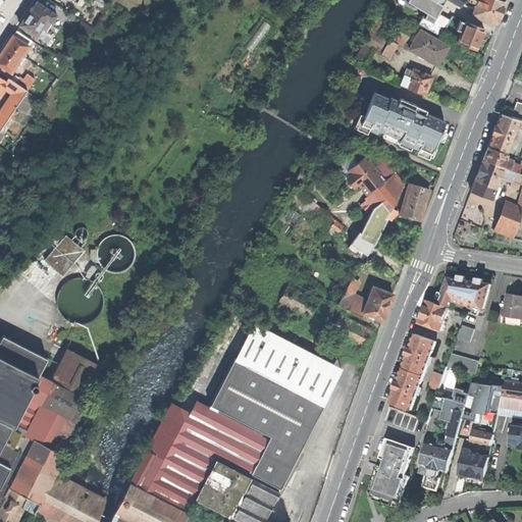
[(36,0),(31,8),(46,18),(51,10),(36,0)]
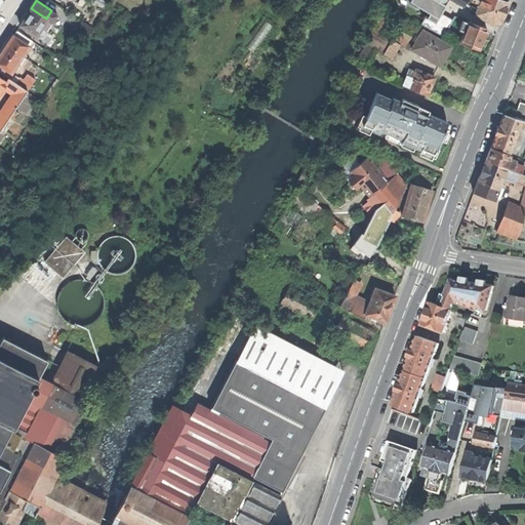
[(492,24),(500,21),(503,12),(508,3),(499,0),(469,0),(468,5),(478,8),(476,14),(492,24)]
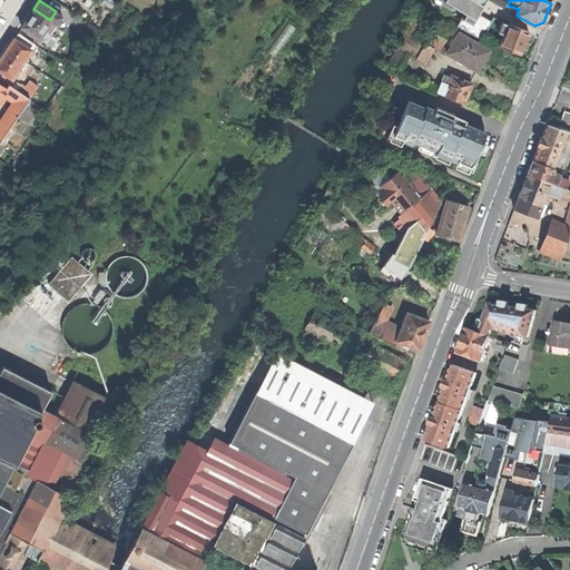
[(20,27),(38,39),(50,20),(33,9),(32,8),(27,18),(20,27)]
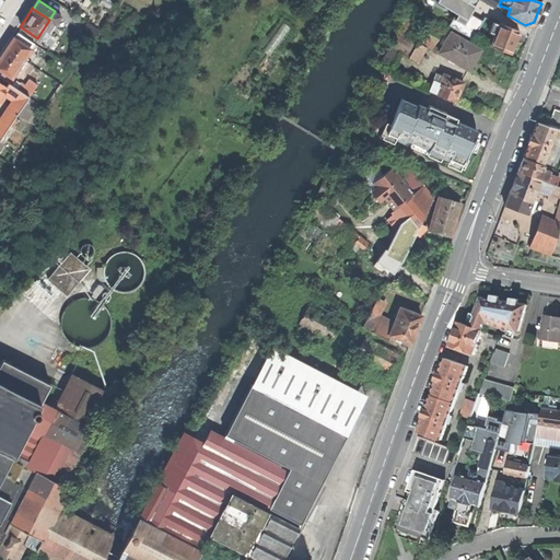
[(417,19),(430,26),(433,22),(412,9),(384,57),(393,61),(399,50),(407,36),(417,19)]
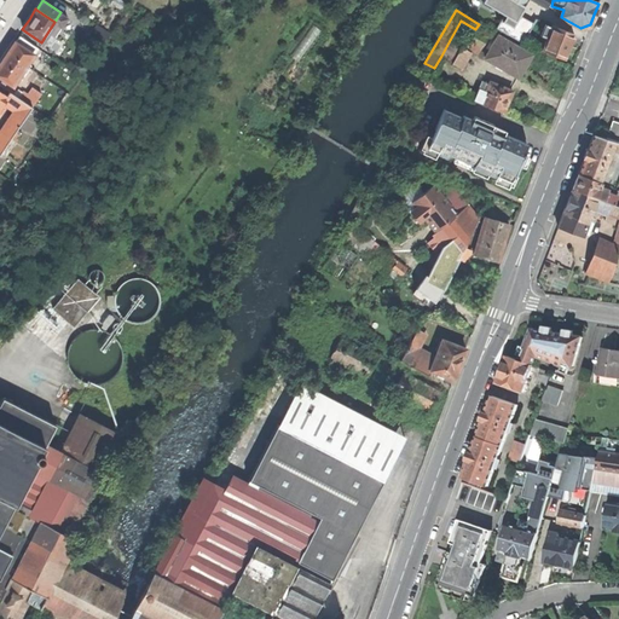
[(476,52),(490,30),(479,24),(475,29),(469,40),(468,39),(464,42),(467,44),(467,45),(476,52)]
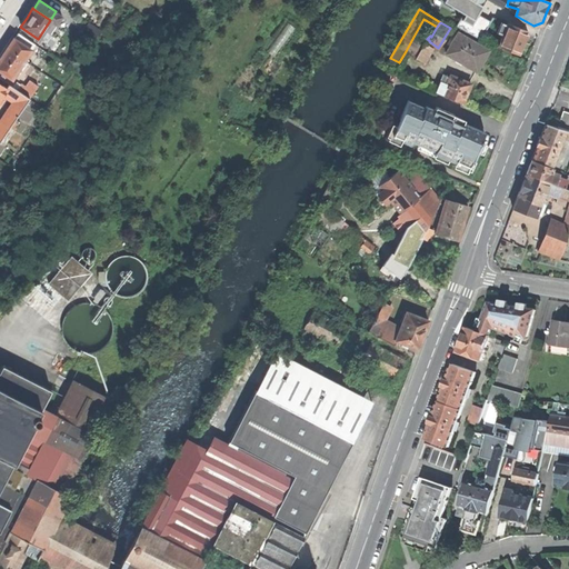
[(502,36),(500,41),(497,40),(493,49),(508,53),(509,50),(519,53),(523,42),(528,30),(507,22),(506,25),(499,22),(496,33),(502,36)]
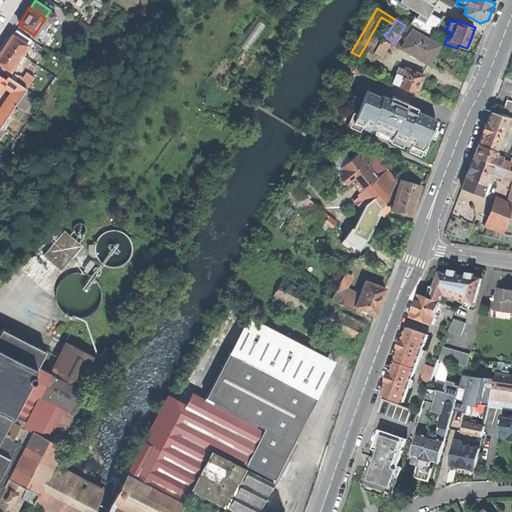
[(0,51),(0,63),(10,70),(11,68),(13,66),(30,40),(15,29),(4,45),(0,51)]
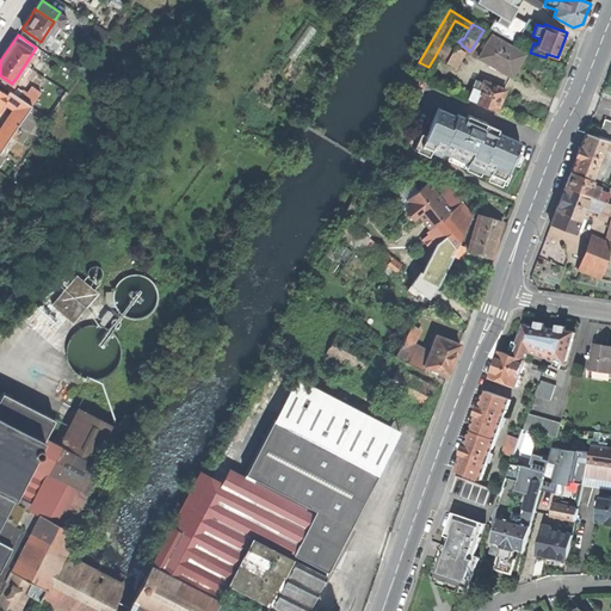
[(479,57),(512,75),(518,65),(524,54),(492,35),(479,57)]
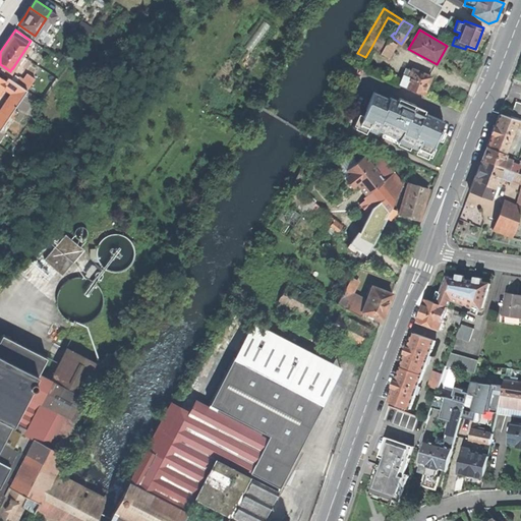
[(399,45),(386,38),(379,34),(371,47),(379,51),(392,58),(396,51),(399,45)]
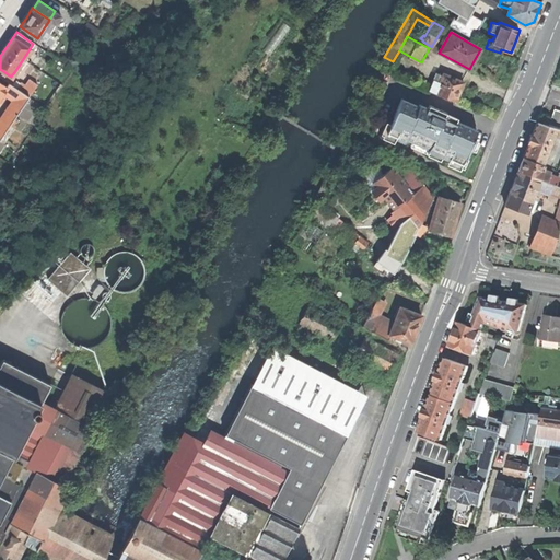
[(399,78),(418,85),(421,80),(401,72),(399,78)]
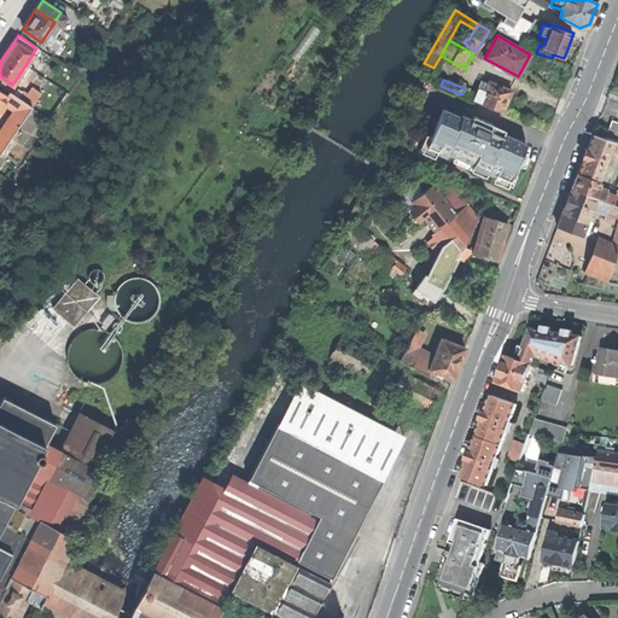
[(488,83),(484,82),(481,89),(478,88),(473,100),(502,111),(507,100),(511,91),(489,81),(488,83)]
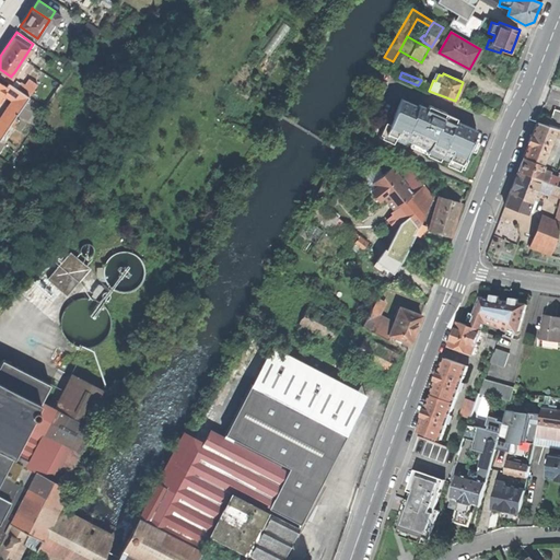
[(25,88),(22,93),(28,97),(37,84),(31,80),(25,88)]
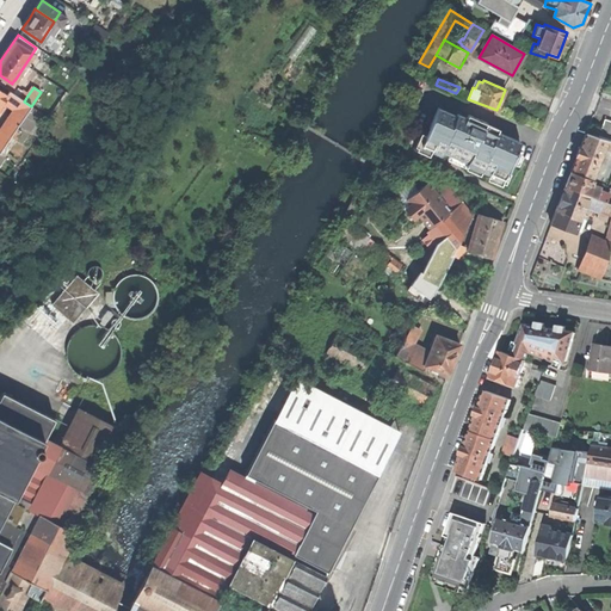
[(4,100),(16,109),(1,130),(10,136),(31,106),(24,102),(19,98),(8,91),(6,94),(7,96),(4,100)]
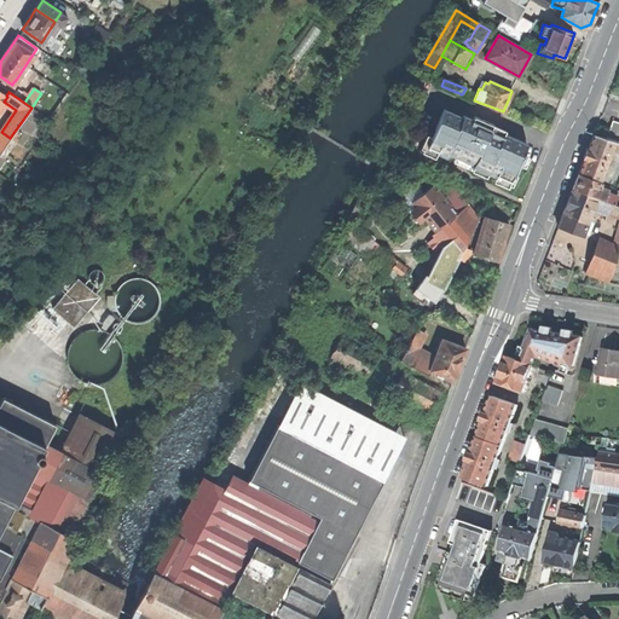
[(487,173),(509,183),(516,163),(519,165),(524,155),(521,154),(526,143),(503,133),(502,134),(491,129),(492,126),(479,120),(478,121),(462,115),(462,117),(443,109),(426,148),(446,157),(447,154),(462,160),(473,165),(472,168),(486,174),(487,173)]
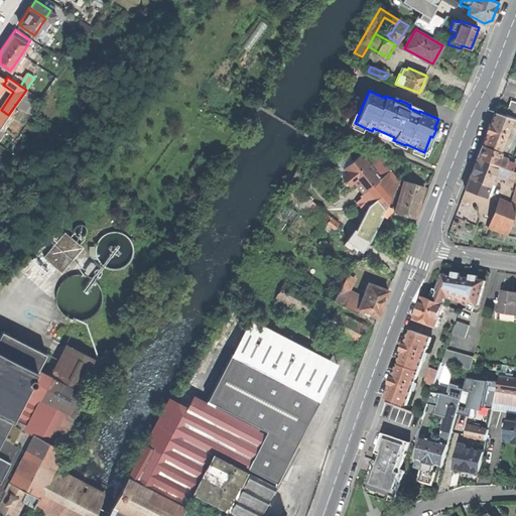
[(515,119),(515,101),(501,95),(494,112),(513,118),(515,119)]
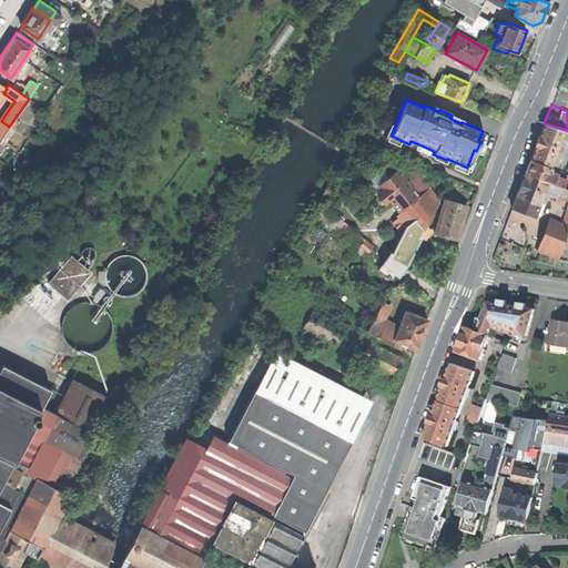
[(0,139),(9,127),(1,121),(0,122),(0,139)]
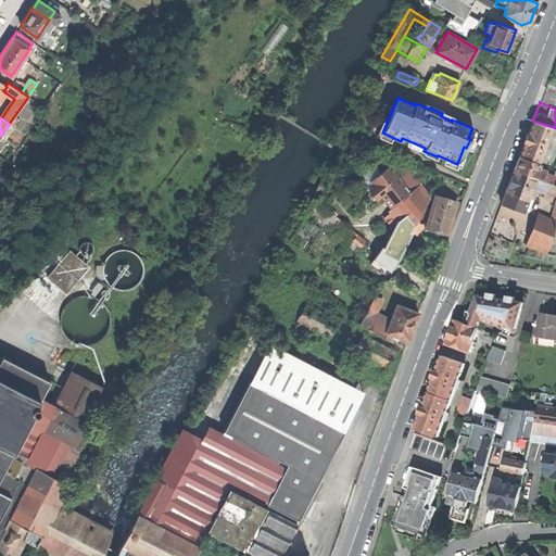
[(550,135),(553,127),(532,121),(529,130),(519,156),(540,164),(550,135)]
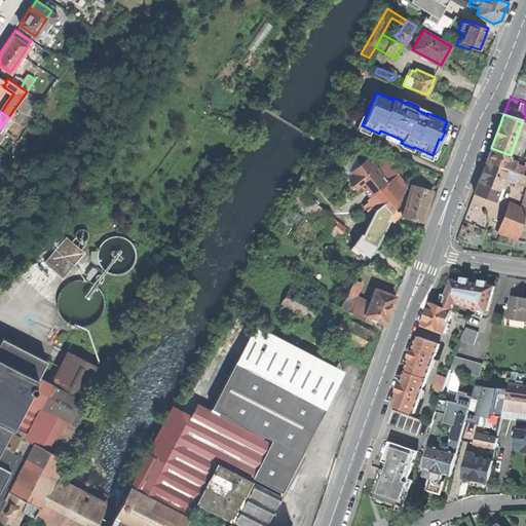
[(486,160),(505,168),(512,171),(515,161),(509,159),(511,155),(491,148),(489,154),(486,160)]
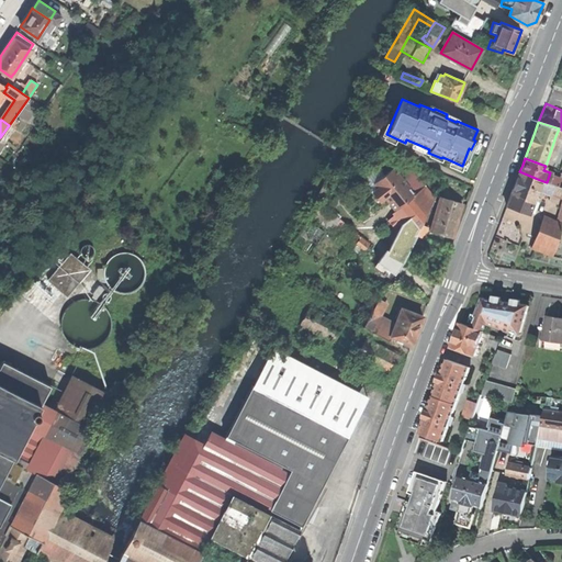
[(374,183),(377,187),(388,202),(406,222),(390,255),(402,261),(422,221),(434,199),(431,198),(414,176),(407,167),(398,175),(390,167),(374,183)]
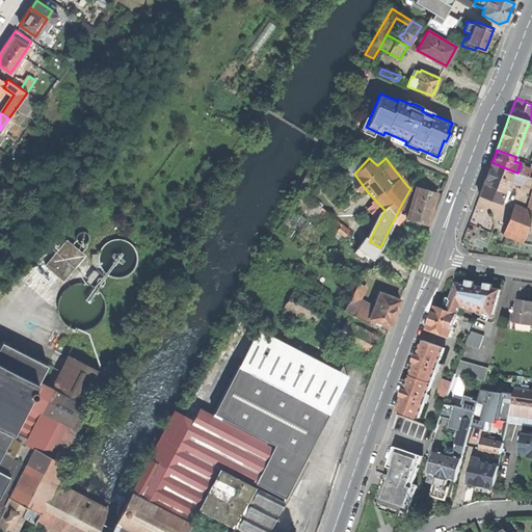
[(505,189),(506,185),(508,180),(511,170),(491,162),(487,174),(483,184),(504,191),(505,189)]
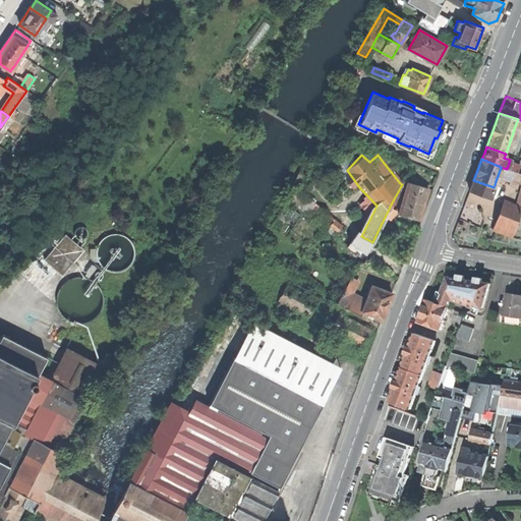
[(296,178),(307,184),(313,172),(302,166),(296,178)]
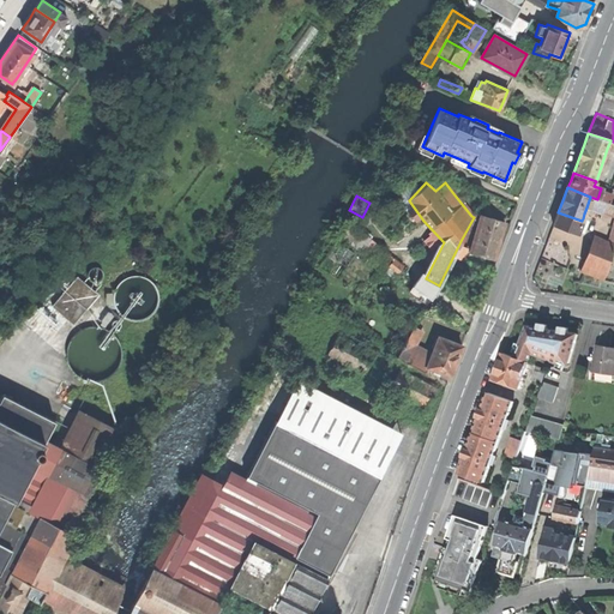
[(613,220),(608,239),(606,247),(613,250),(613,244),(613,205),(597,199),(590,197),(587,208),(601,212),(602,211),(607,212),(613,215),(613,220)]
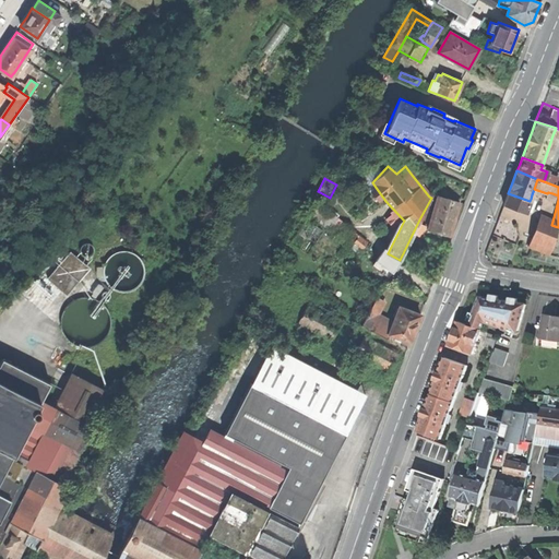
[(349,204),(361,219),(385,201),(375,186),(363,194),(349,204)]
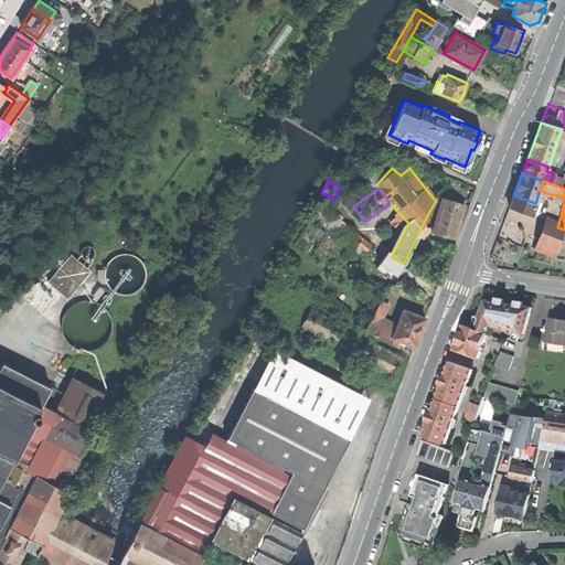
[(349,201),(353,206),(366,196),(360,189),(349,196),(349,201)]
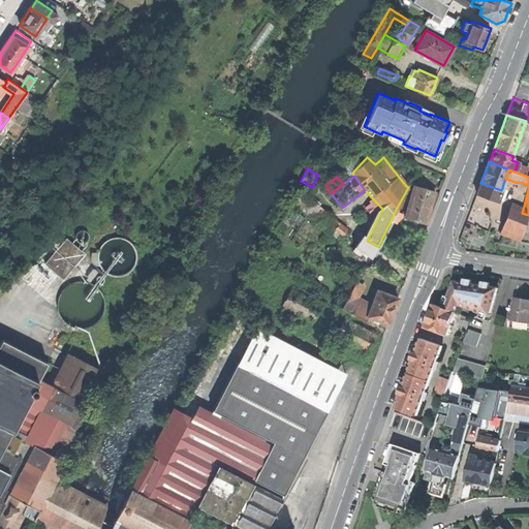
[(480,183),(476,193),(497,200),(501,190),(480,183)]
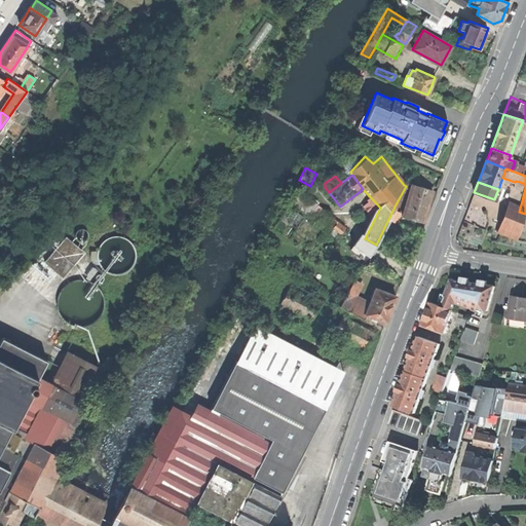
[(403,216),(423,222),(427,207),(431,190),(412,184),(403,216)]
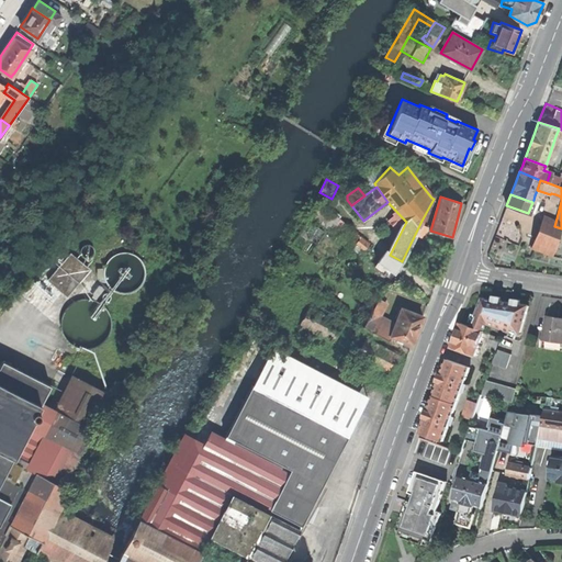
[(554,226),(557,218),(543,214),(541,221),(554,226)]
